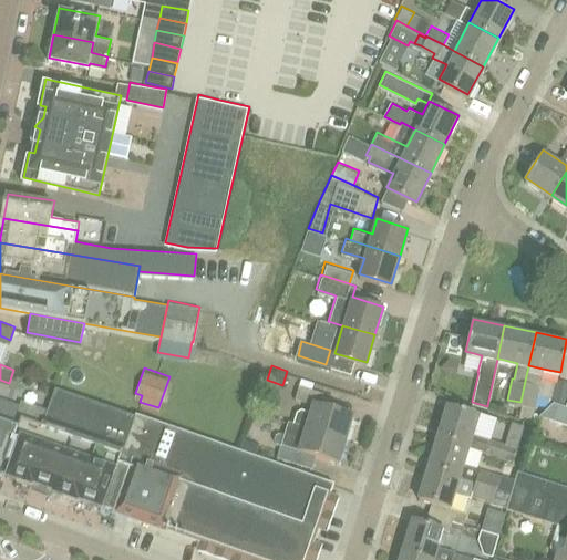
[(566,401),(566,400),(566,397),(566,379),(555,376),(550,397),(566,401)]
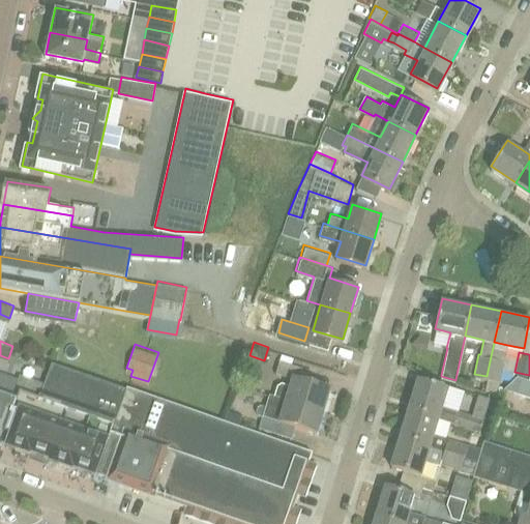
[(504,359),(491,356),(487,376),(488,377),(499,379),(504,359)]
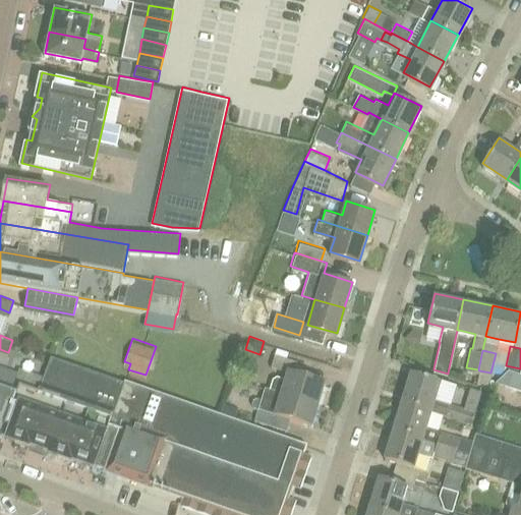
[(325,380),(296,372),(300,359),(275,352),(271,364),(288,369),(285,378),(277,376),(272,378),(270,387),(269,387),(317,401),(325,380)]
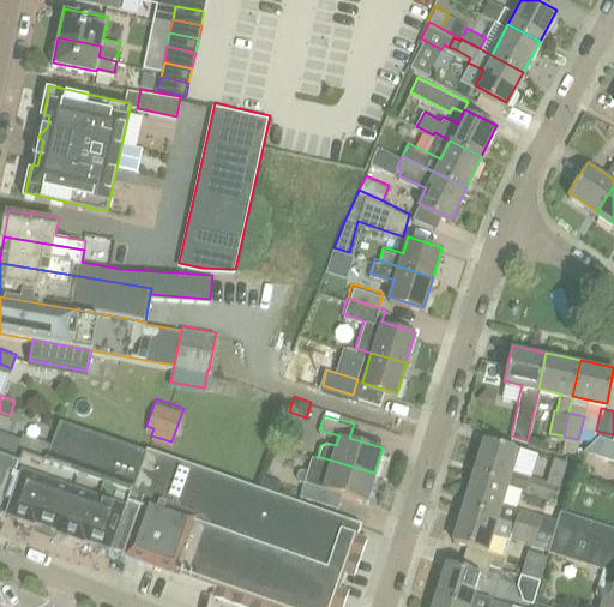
[(112,546),(128,498),(146,448),(66,420),(59,418),(46,457),(37,481),(20,475),(6,512),(5,515),(34,524),(35,522),(56,529),(55,533),(84,544),(85,540),(86,540),(109,548),(110,550),(112,546)]
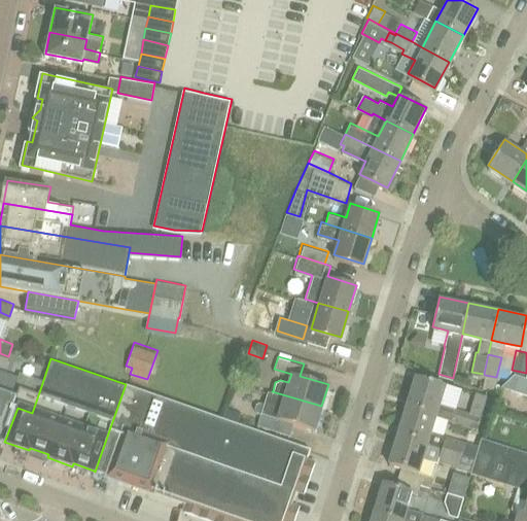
[(0,382),(13,387),(18,373),(0,367),(0,382)]
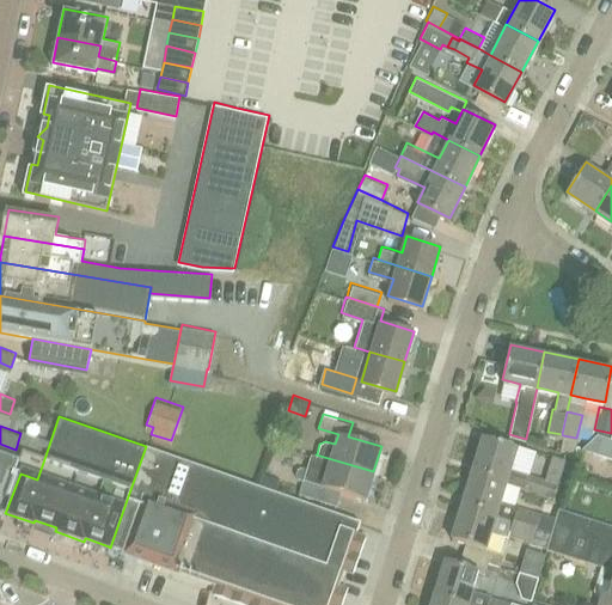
[(611,435),(598,431),(581,445),(611,453),(611,435)]
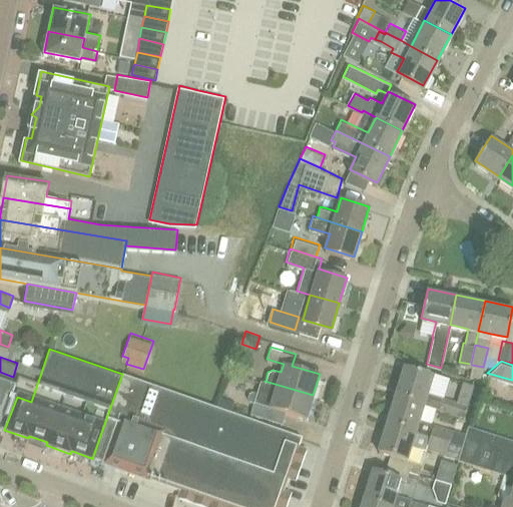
[(457,399),(442,395),(428,390),(433,373),(404,364),(395,393),(424,402),(438,406),(438,407),(458,414),(458,413),(465,415),(474,382),(463,379),(457,399)]
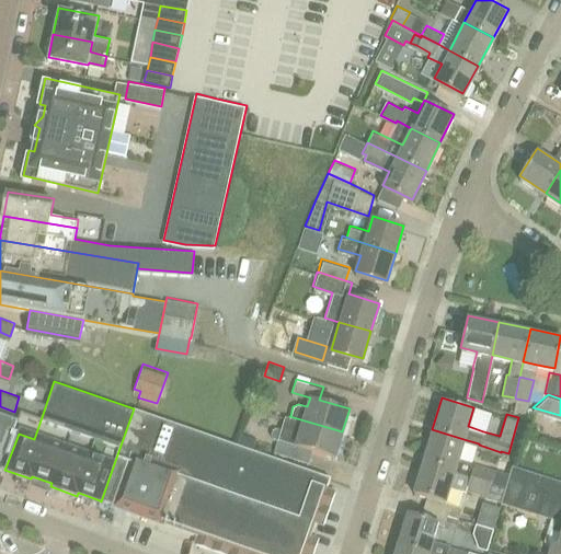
[(259,553),(301,553),(330,476),(252,448),(135,406),(117,454),(129,459),(114,501),(259,553)]
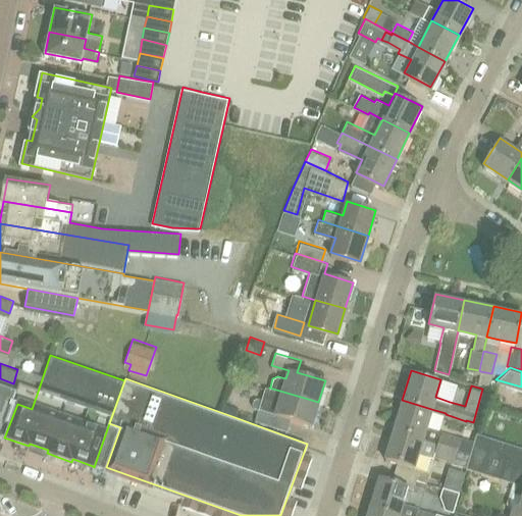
[(16,390),(0,383),(0,433),(1,434),(12,402),(17,404),(32,409),(39,389),(19,381),(16,390)]
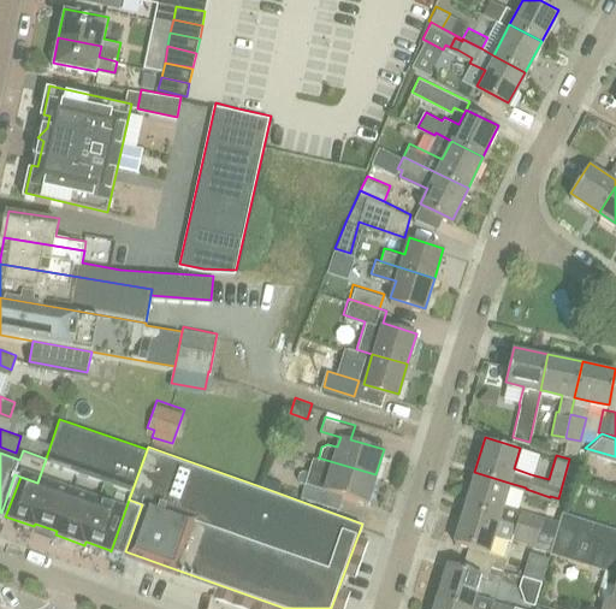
[(318,457),(319,457),(313,455),(308,471),(302,468),(298,471),(297,476),(300,479),(304,482),(301,495),(320,501),(325,486),(368,500),(375,474),(318,457)]
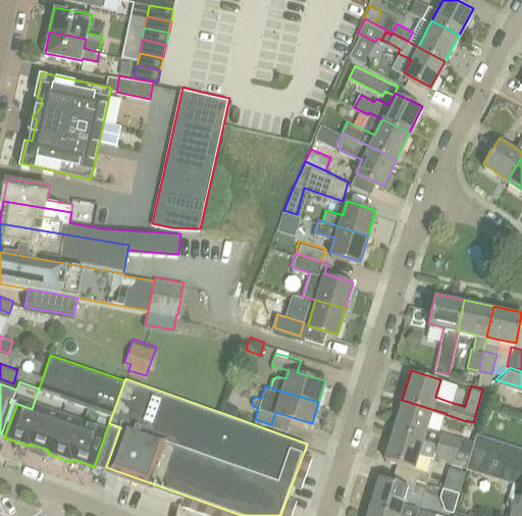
[(423,437),(431,409),(402,400),(394,427),(423,437)]
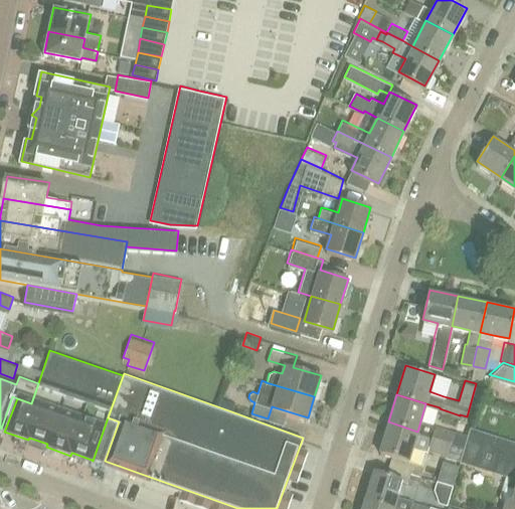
[(221,396),(217,407),(231,411),(234,401),(221,396)]
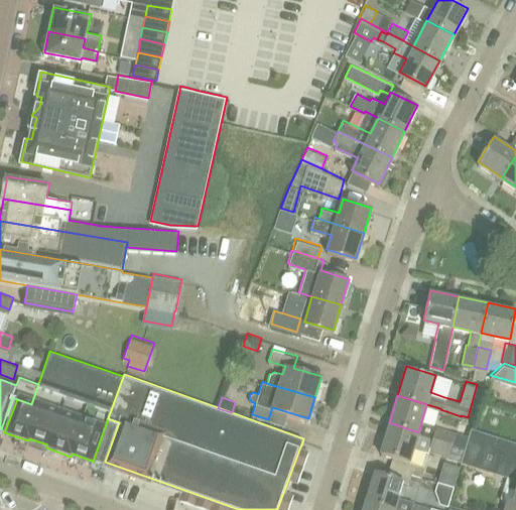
[(410,460),(418,432),(389,422),(380,451),(392,455),(409,460),(410,460)]
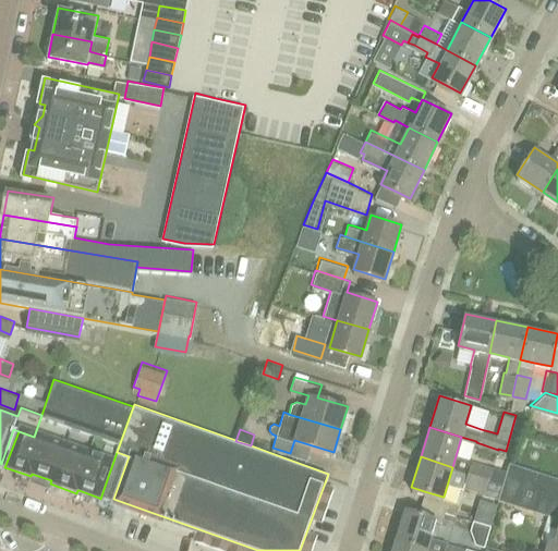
[(502,482),(505,476),(507,468),(492,464),(472,457),(468,472),(488,478),(502,482)]
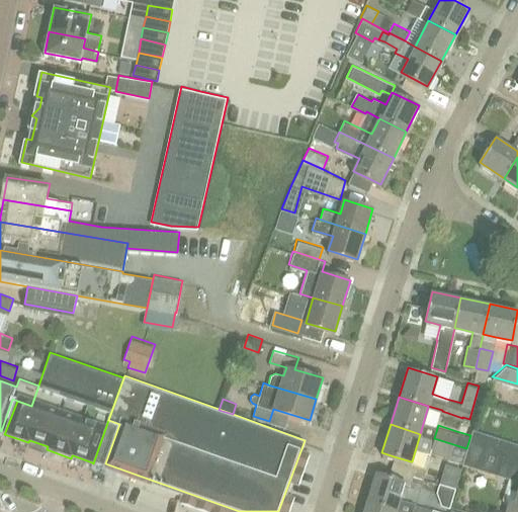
[(472,427),(470,435),(468,442),(481,446),(485,431),(472,427)]
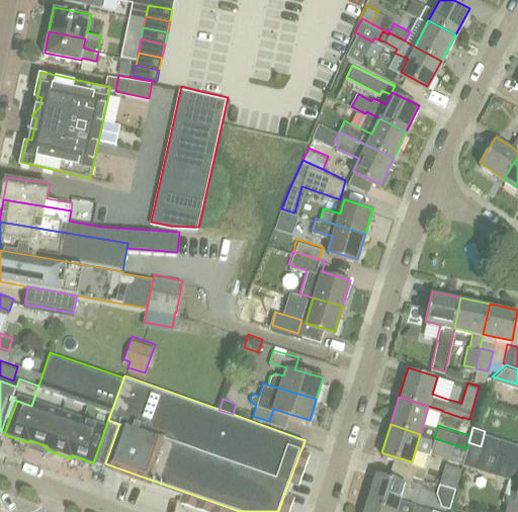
[(517,441),(497,435),(493,450),(517,457),(517,441)]
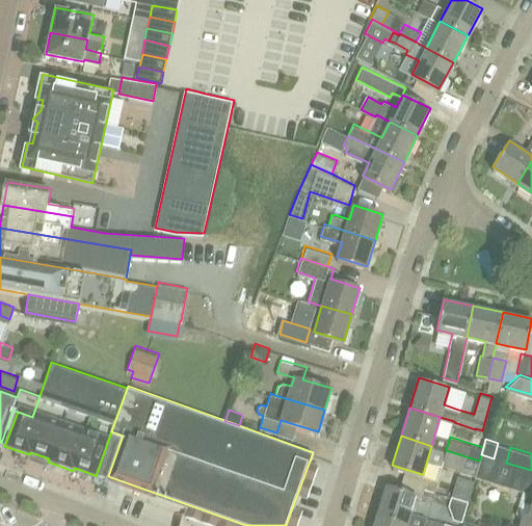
[(466,456),(446,450),(442,463),(461,469),(466,456)]
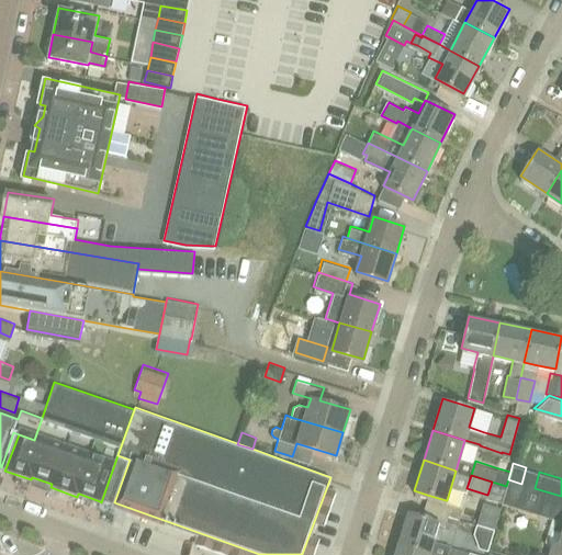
[(525,485),(521,484),(508,479),(506,486),(502,500),(502,501),(518,507),(525,485)]
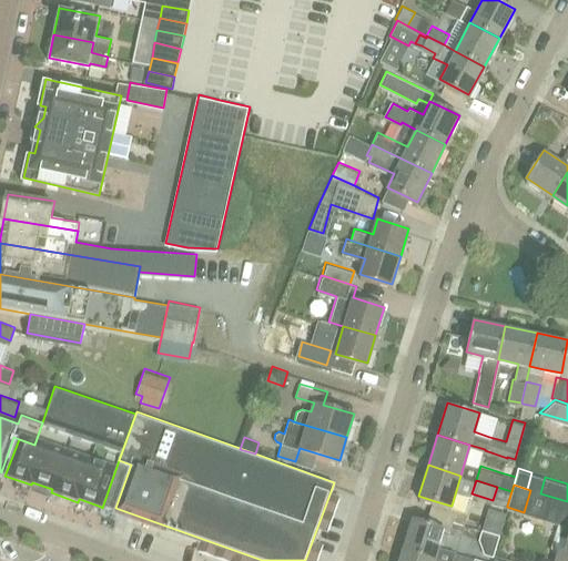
[(567,560),(567,501),(540,493),(530,490),(524,512),(563,523),(559,533),(567,536),(567,539),(565,549),(559,547),(554,560),(567,560)]
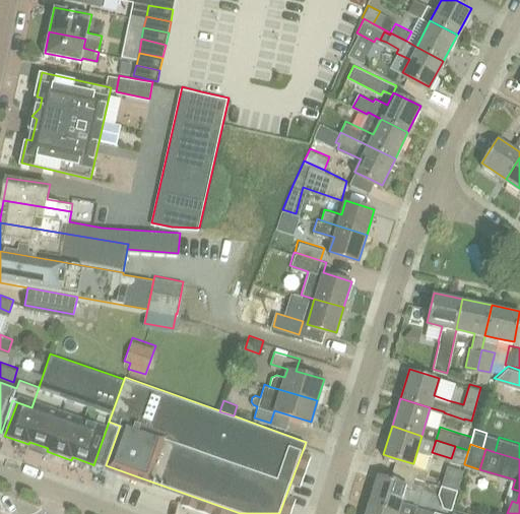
[(377,473),(368,502),(398,511),(406,484),(389,477),(377,473)]
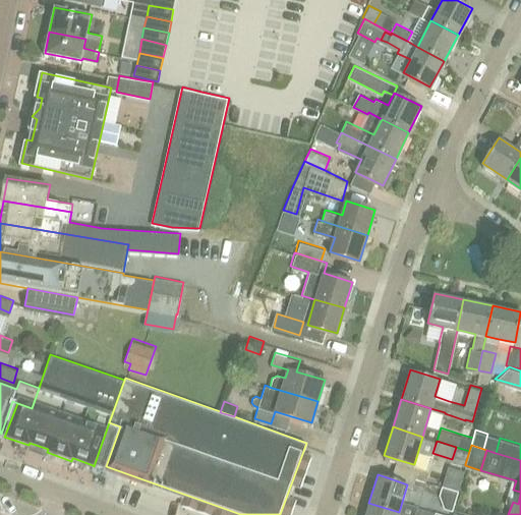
[(397,514),(399,512),(368,503),(364,514),(397,514)]
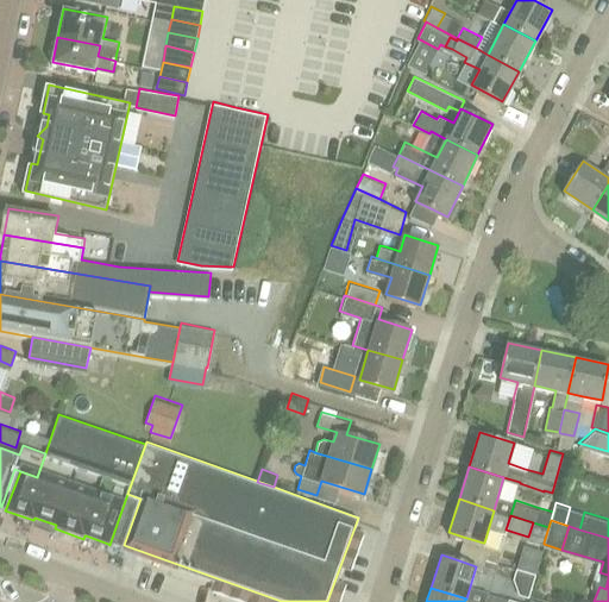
[(527,601),(528,601),(510,596),(488,589),(483,601),(527,601)]
